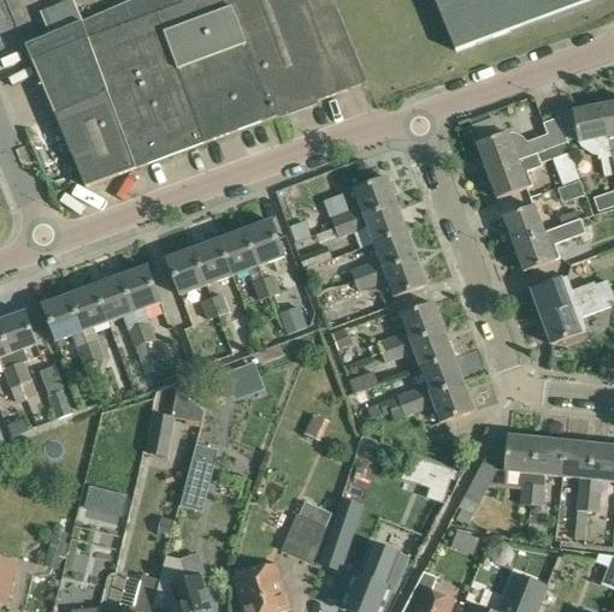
[(124,0),(23,43),(86,184),(279,112),(277,107),(283,105),(244,0),(124,0)]
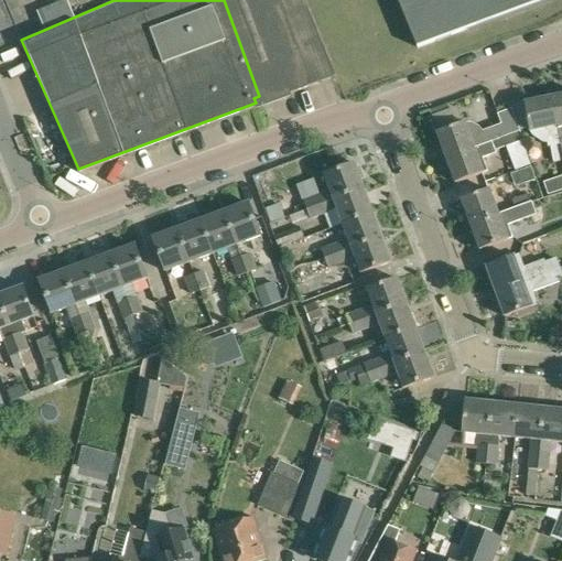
[(224,0),(259,96),(265,94),(266,97),(290,88),(290,89),(335,73),(304,0),(224,0)]
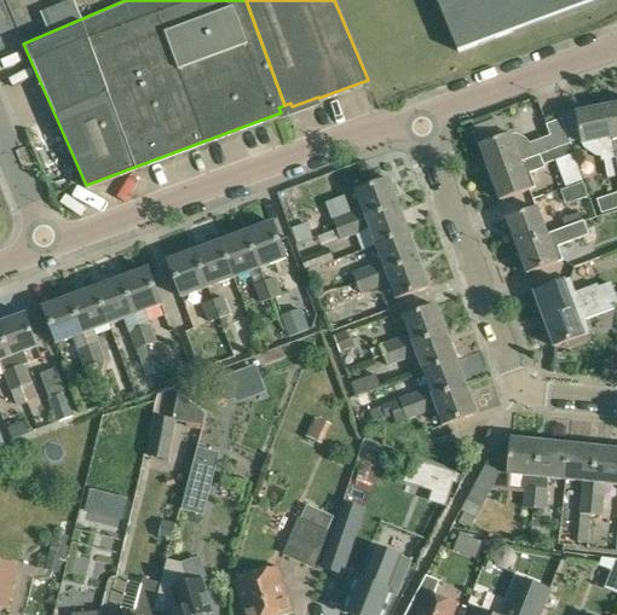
[(436,0),(457,48),(587,0),(436,0)]
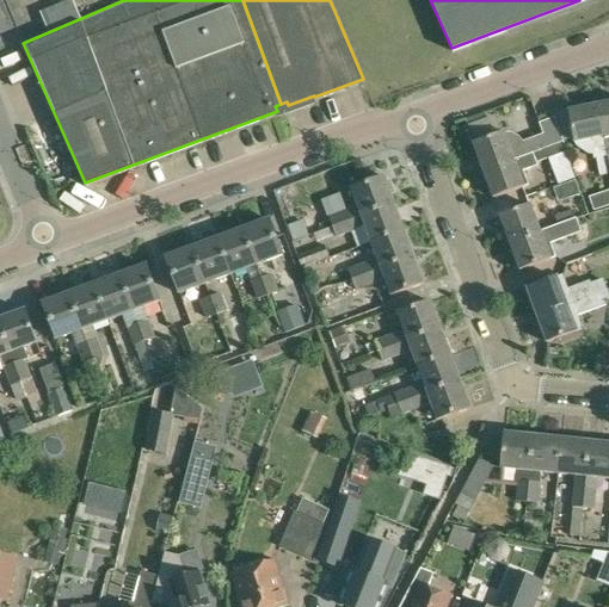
[(608,99),(596,103),(608,167),(608,99)]
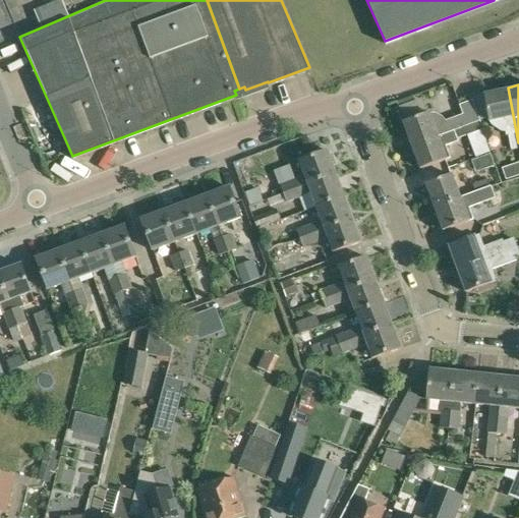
[(518,142),(508,88),(483,93),(488,119),(502,117),(506,133),(508,132),(511,147),(518,145),(518,142)]
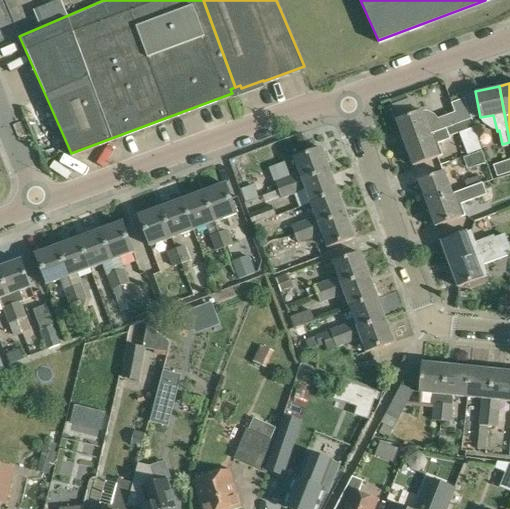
[(404,141),(470,117),(470,116),(463,96),(450,101),(453,110),(435,116),(433,111),(426,108),(421,109),(396,118),(404,141)]
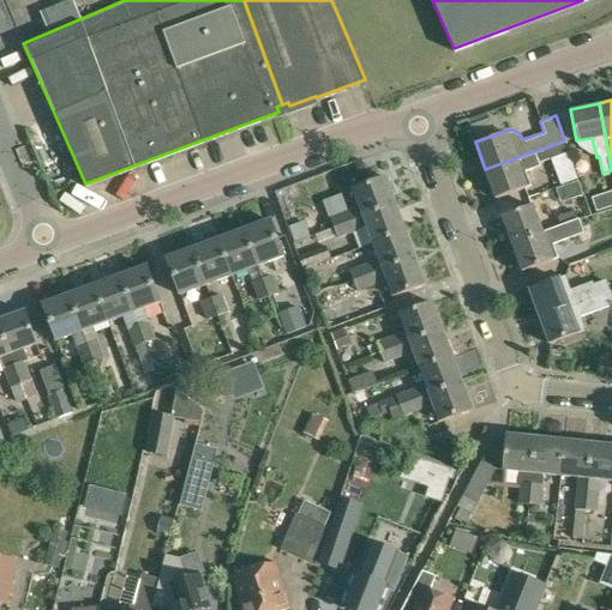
[(564,140),(485,169),(496,197),(531,183),(526,169),(540,164),(539,161),(568,149),(564,140)]
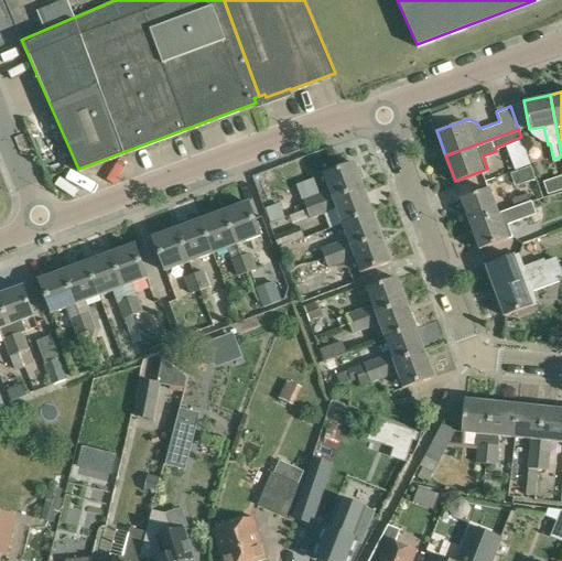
[(304,206),(363,185),(353,161),(323,172),(330,187),(301,197),(304,206)]
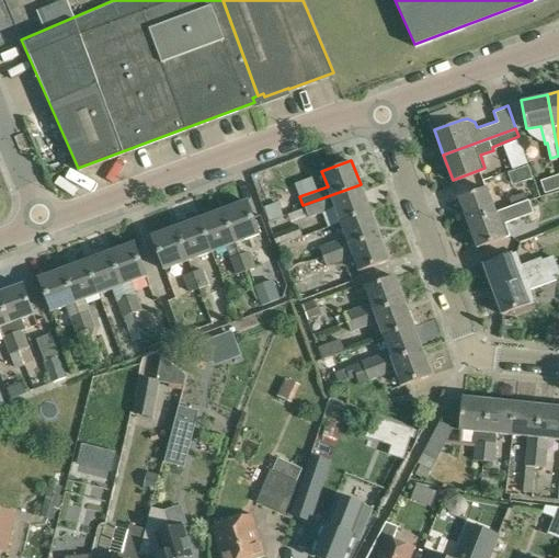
[(558,171),(539,179),(544,192),(558,185),(558,171)]
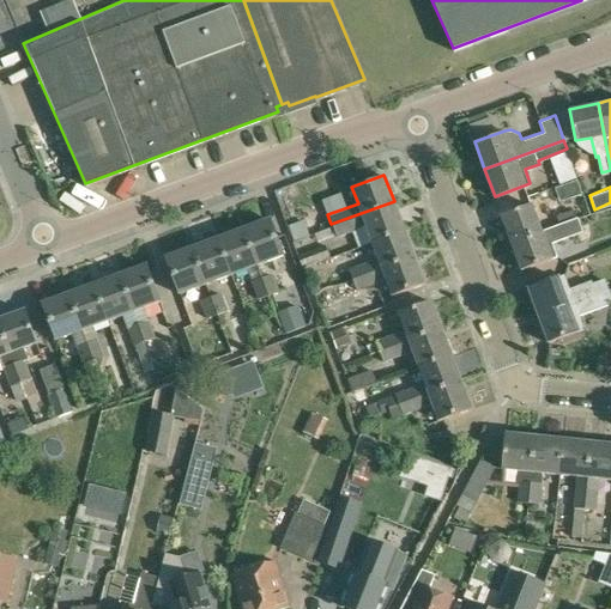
[(404,229),(394,201),(331,224),(334,235),(366,224),(371,241),(404,229)]
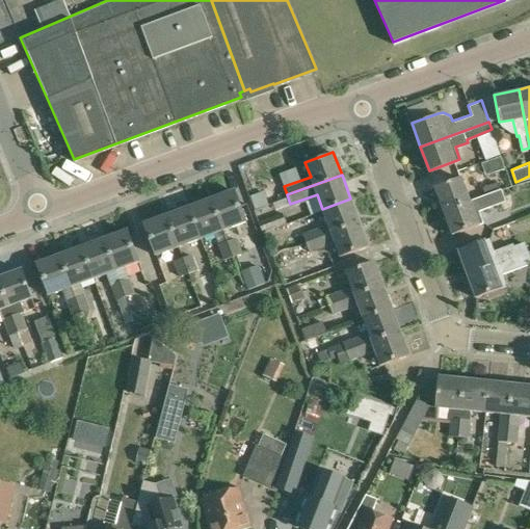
[(470,200),(469,199),(460,176),(434,186),(443,209),(470,200)]
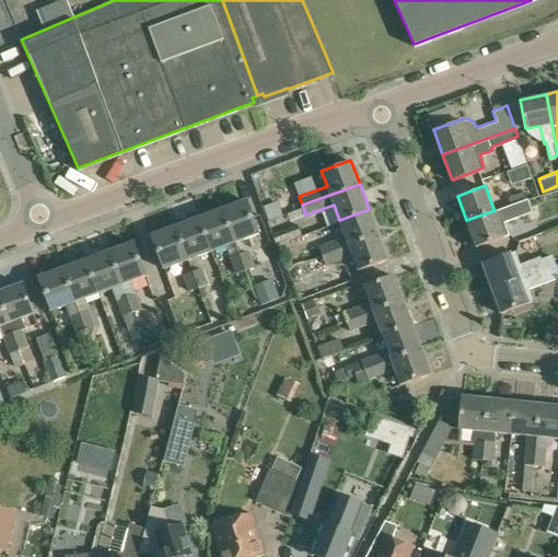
[(510,205),(526,198),(525,198),(522,189),(507,195),(510,204),(510,205)]
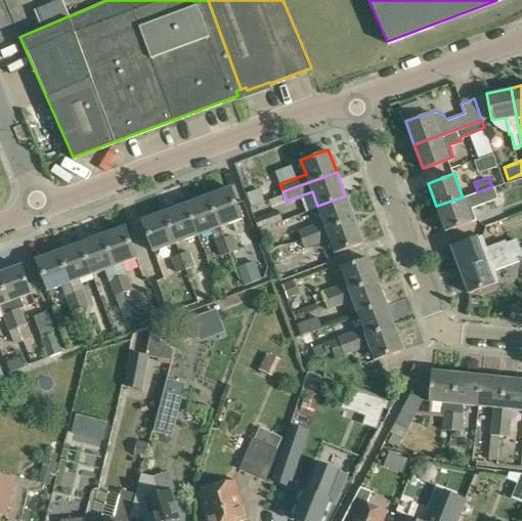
[(229,185),(207,194),(219,225),(241,217),(229,185)]
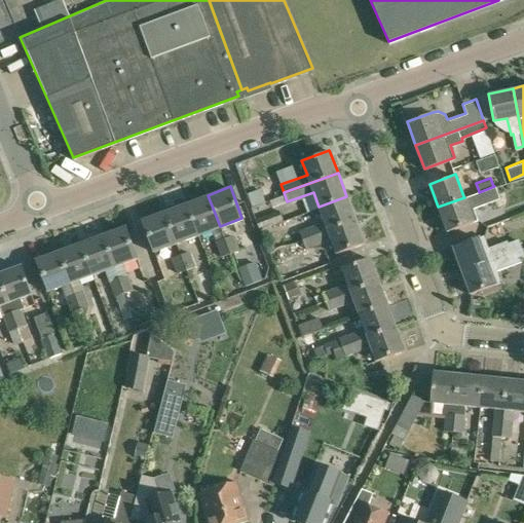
[(464,197),(438,207),(446,230),(473,220),(468,208),(498,197),(494,186),(479,192),(479,191),(463,196),(464,197)]
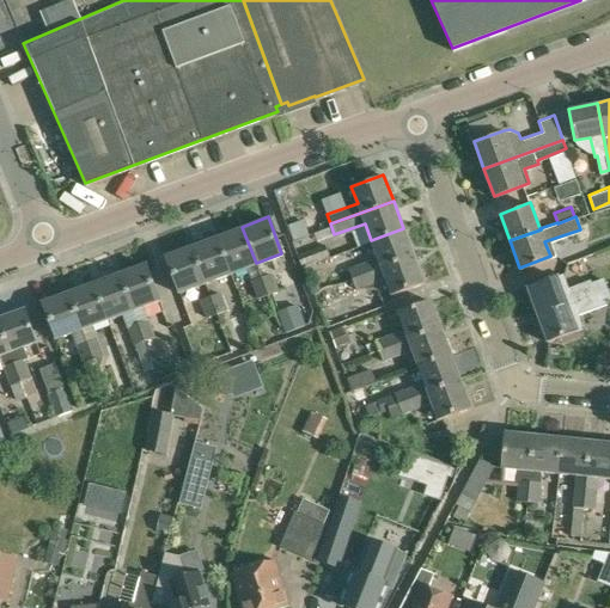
[(256,263),(242,227),(217,237),(230,272),(256,263)]
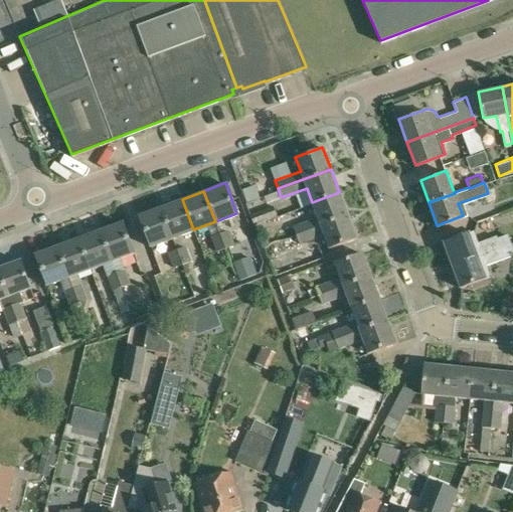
[(339,192),(312,202),(317,216),(292,225),(295,233),(311,227),(320,224),(347,214),(339,192)]
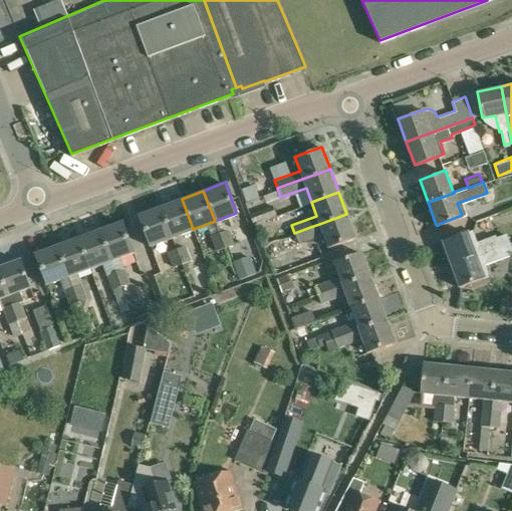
[(182,199),(160,207),(171,237),(193,229),(182,199)]
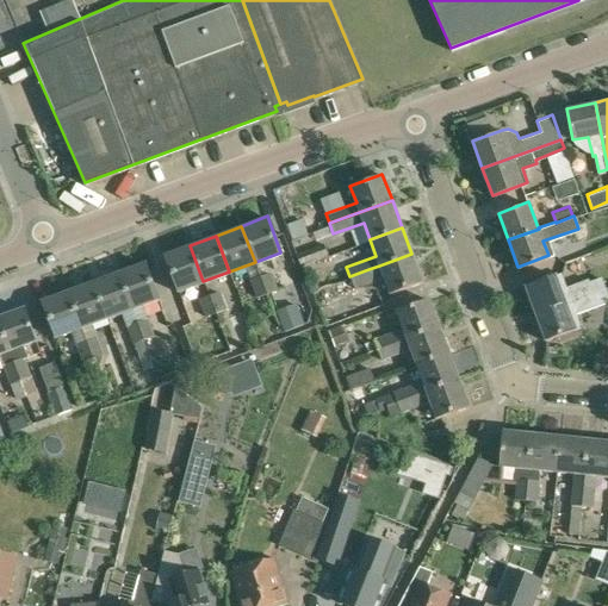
[(299,266),(327,255),(322,241),(293,251),(299,266)]
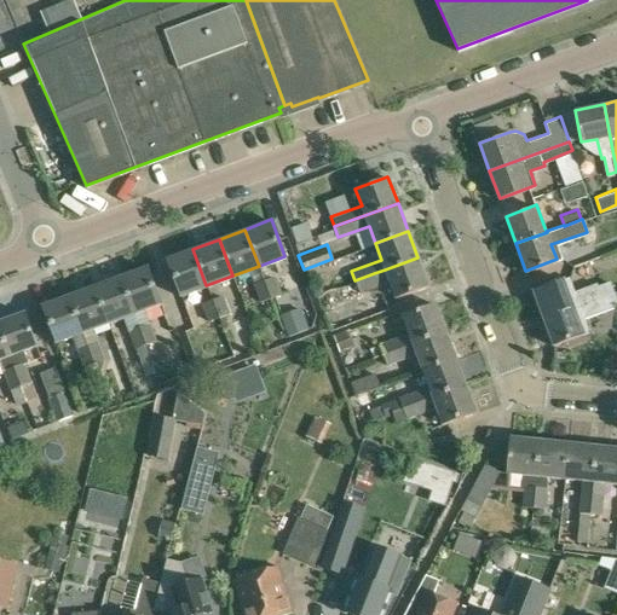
[(206,285),(192,249),(166,259),(179,295),(206,285)]
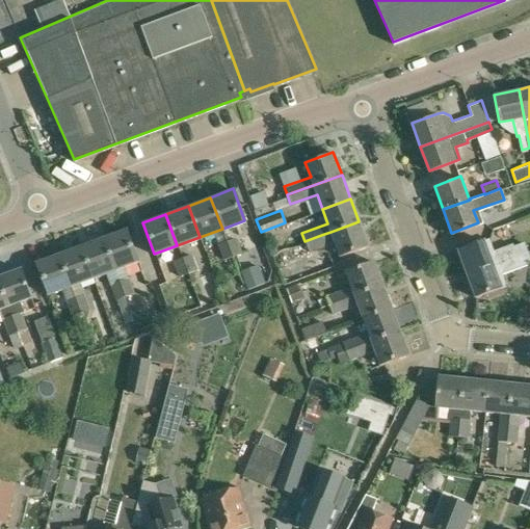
[(367,244),(359,221),(330,232),(339,255),(367,244)]
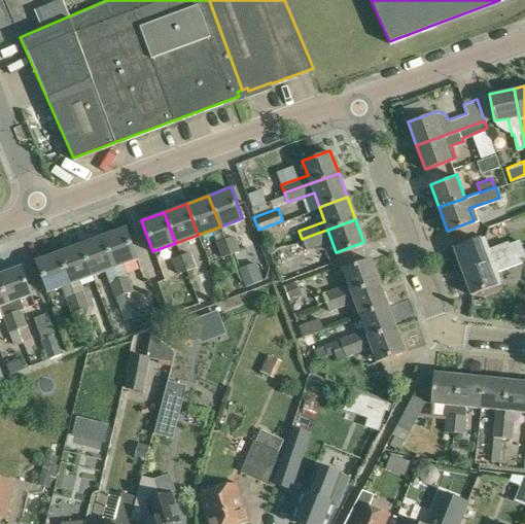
[(125,226),(102,235),(129,307),(129,308),(138,304),(132,289),(127,274),(123,263),(136,257),(125,226)]
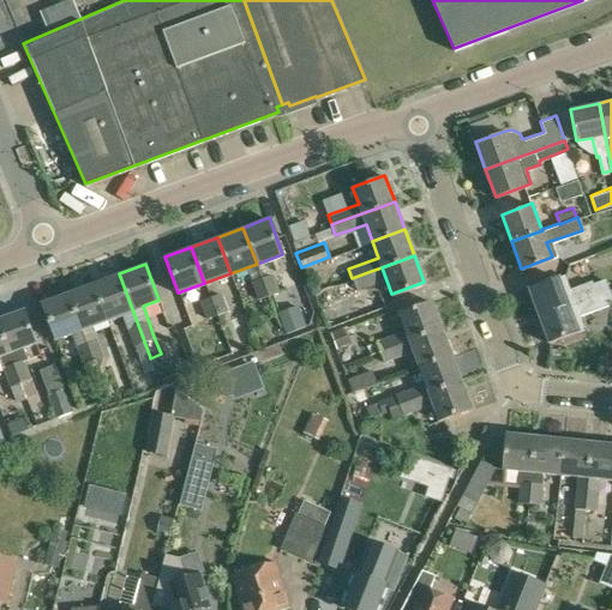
[(375,281),(371,271),(352,278),(355,288),(375,281)]
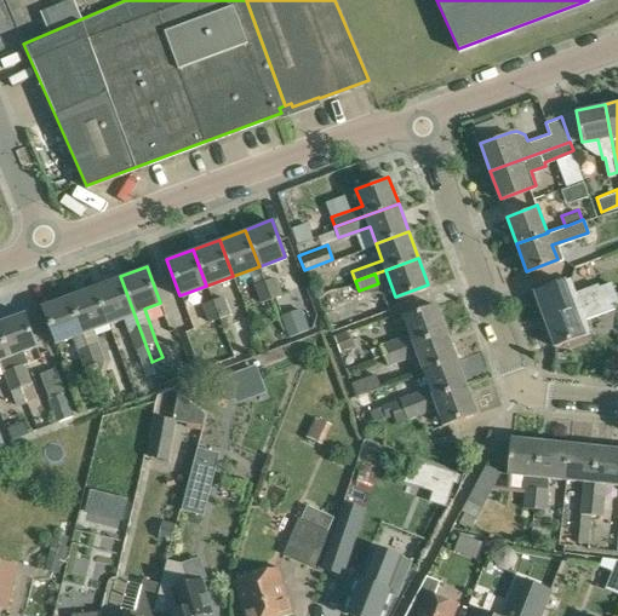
[(120,276),(93,286),(107,322),(122,317),(127,330),(135,347),(136,347),(142,366),(152,361),(120,276)]
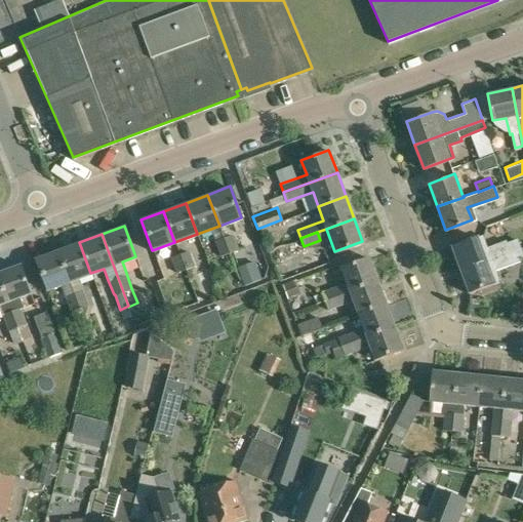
[(232,234),(224,237),(230,252),(238,248),(232,234)]
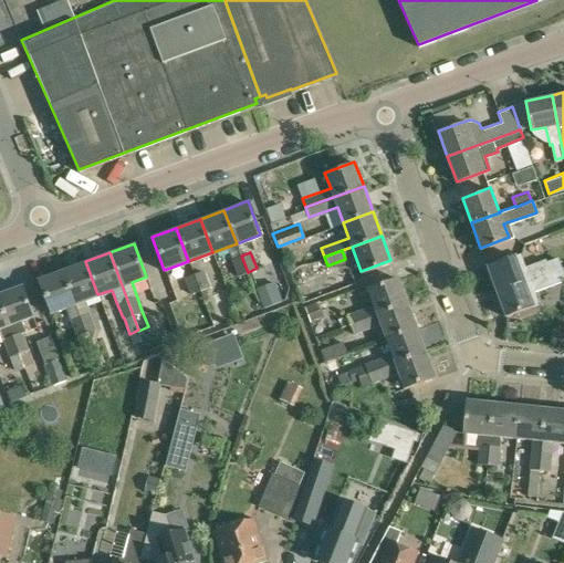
[(555,268),(555,269),(561,267),(557,257),(538,264),(536,261),(520,268),(514,253),(487,263),(497,290),(555,268)]
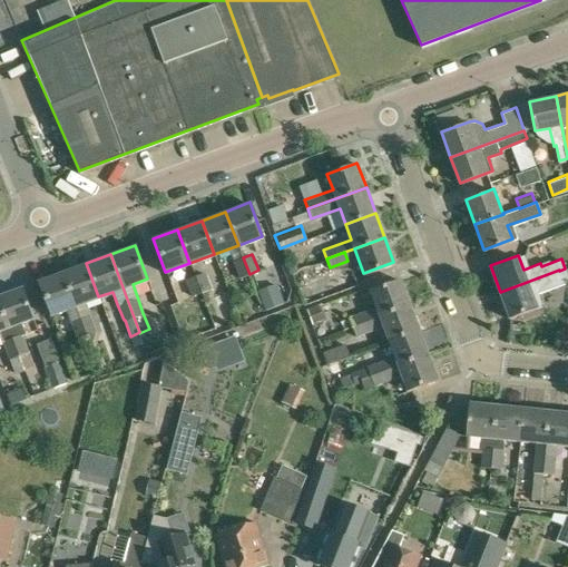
[(250,274),(243,257),(233,262),(240,279),(250,274)]
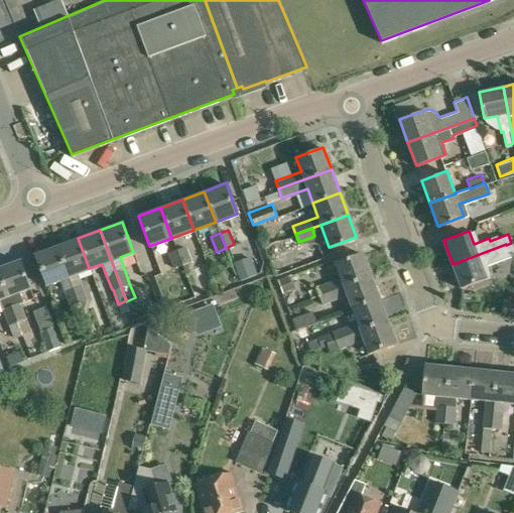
[(89,268),(78,238),(56,246),(77,302),(87,299),(77,273),(89,268)]
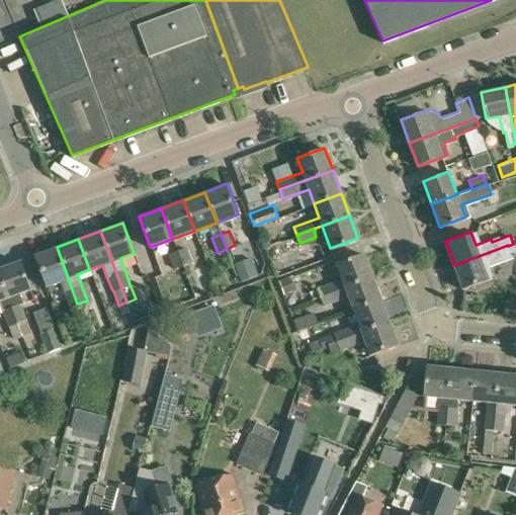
[(508,245),(454,265),(462,288),(488,278),(484,266),(498,261),(498,258),(511,253),(508,246),(508,245)]
